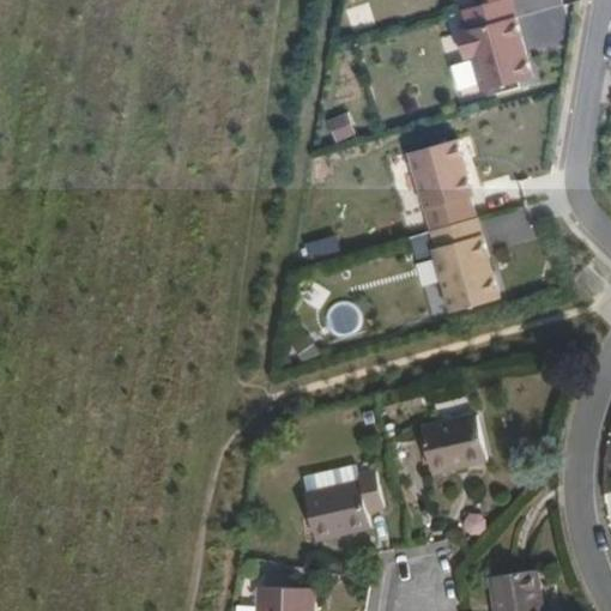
[(470,58),(481,92),(528,78),(506,0),(496,0),(472,7),(460,11),(466,30),(454,34),(461,60),(470,58)]
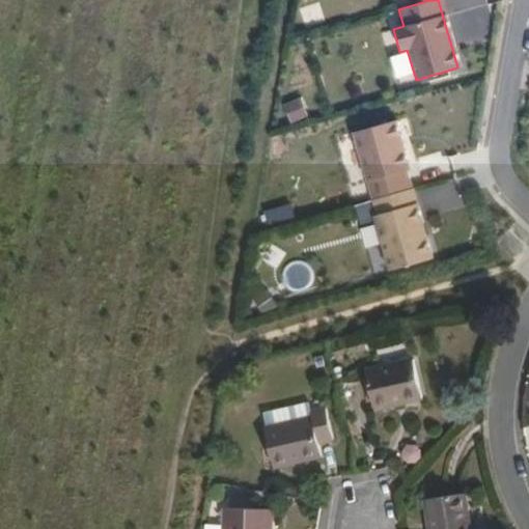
[(287,126),(306,119),(300,99),(281,105),(287,126)]
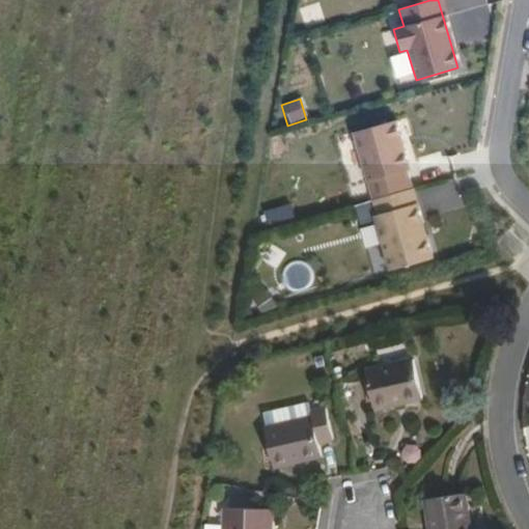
[(393,120),(352,133),(370,200),(408,190),(402,170),(407,169),(393,120)]
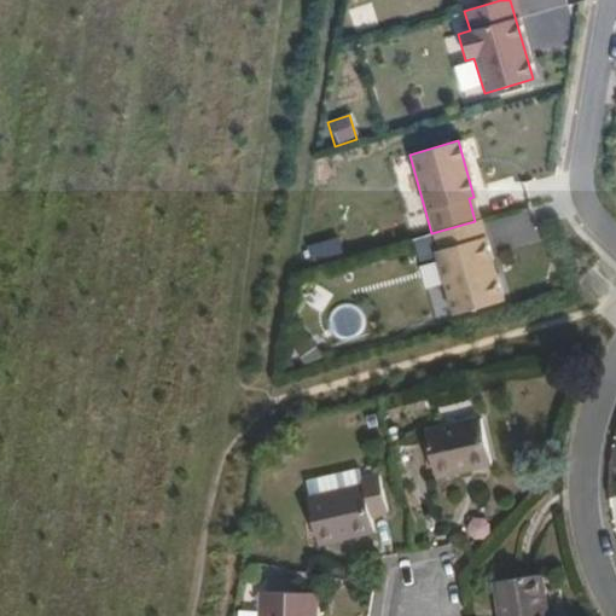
[(475,221),(431,233),(436,251),(434,251),(452,315),(500,301),(477,220),(475,221)]
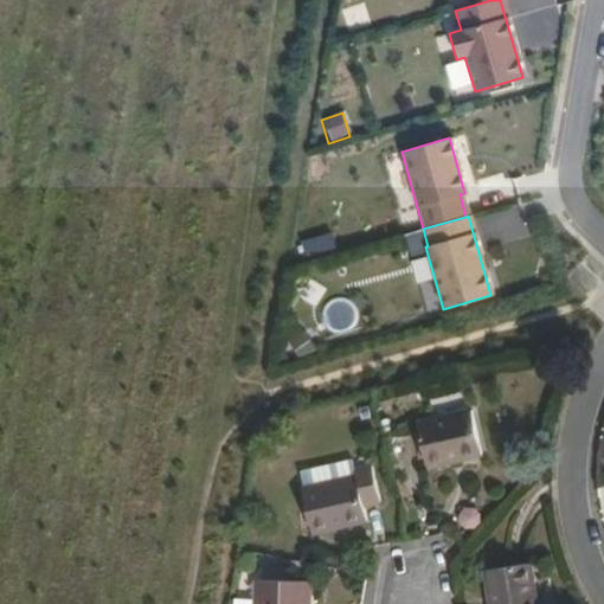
[(307,257),(334,249),(329,233),(302,242),(307,257)]
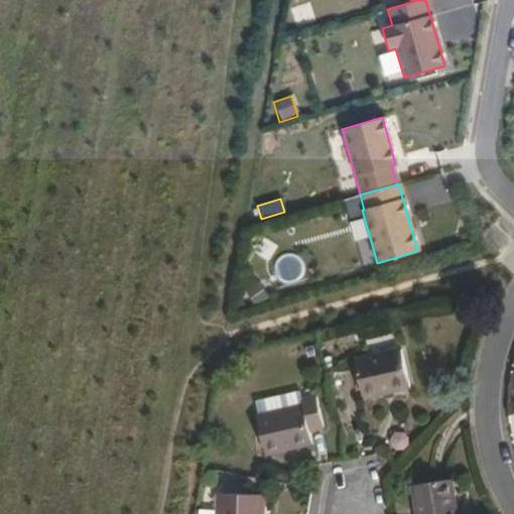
[(409,388),(400,352),(354,362),(363,399),(409,388)]
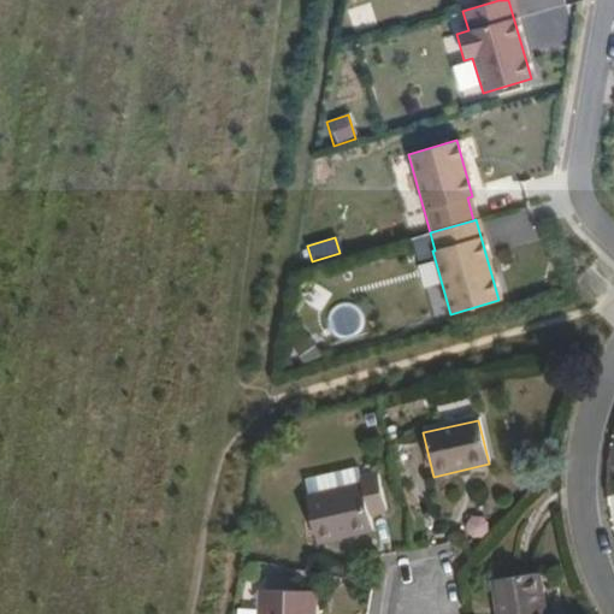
[(384,511),(376,476),(360,479),(358,470),(303,480),(317,543),(372,531),(369,515),(384,511)]
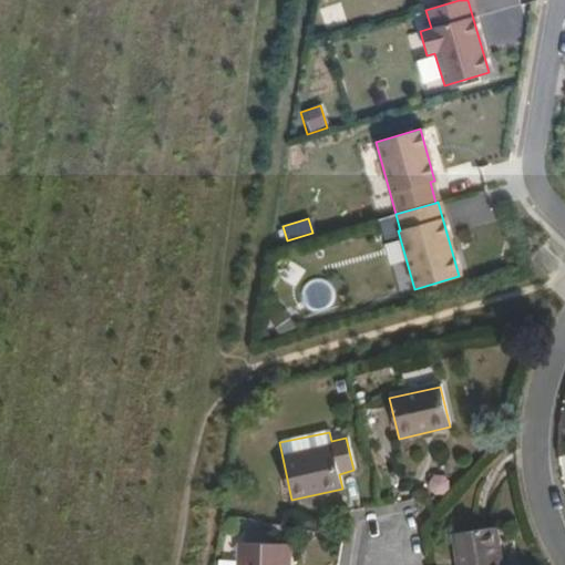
[(501,564),(495,530),(452,537),(456,564),(501,564)]
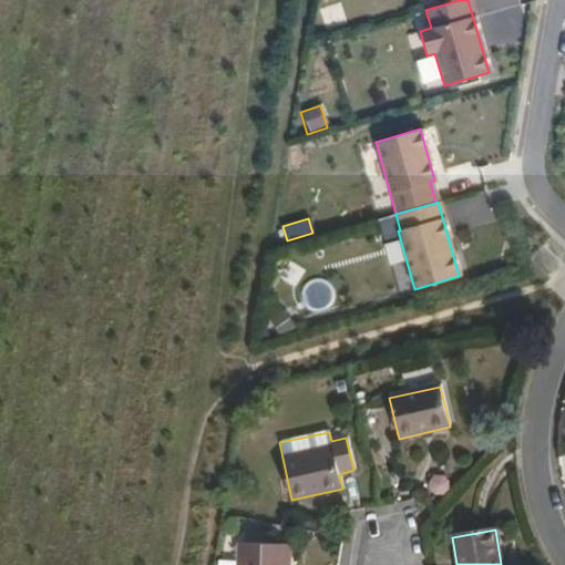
[(245,544),(265,544),(265,534),(246,533),(245,544)]
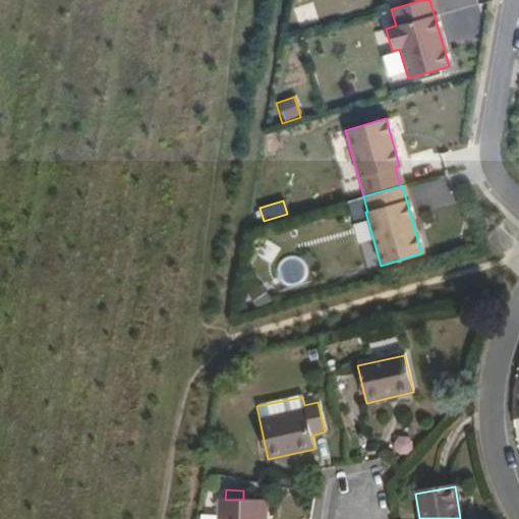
[(263,518),(264,502),(243,500),(225,500),(220,500),(220,518),(263,518)]
